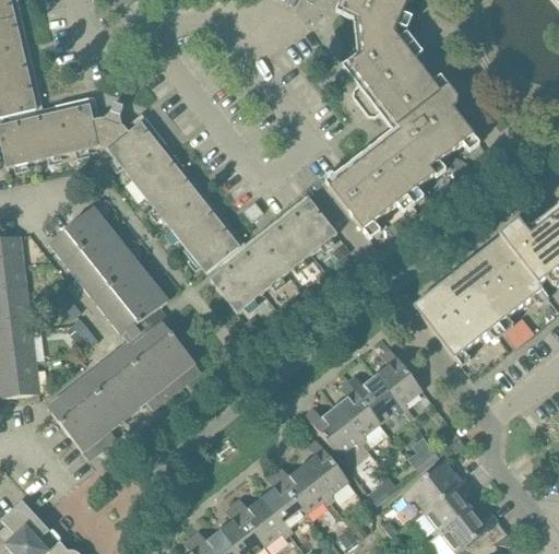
[(0,0),(0,115),(15,112),(37,107),(32,86),(11,0),(0,0)]
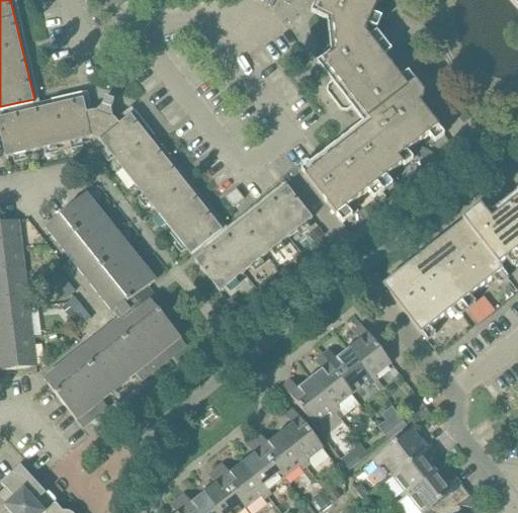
[(321,0),(318,7),(333,14),(337,48),(324,59),(336,74),(331,78),(327,81),(326,87),(341,106),(347,107),(351,103),(356,100),(367,114),(407,83),(365,29),(367,28),(367,27),(365,26),(376,0),(321,0)]
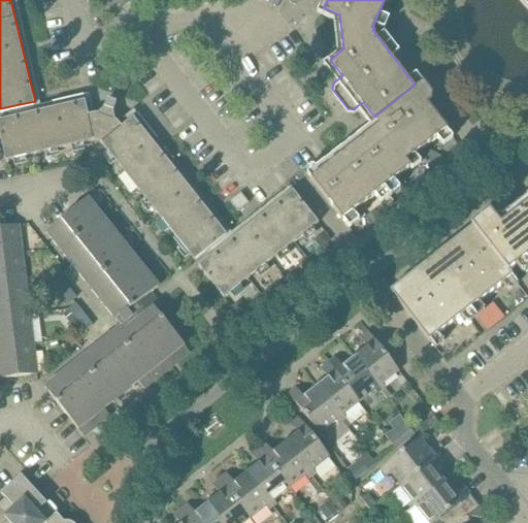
[(378,122),(310,174),(342,216),(410,163),(406,158),(447,126),(427,100),(431,98),(432,91),(423,78),(415,85),(374,117),(378,122)]
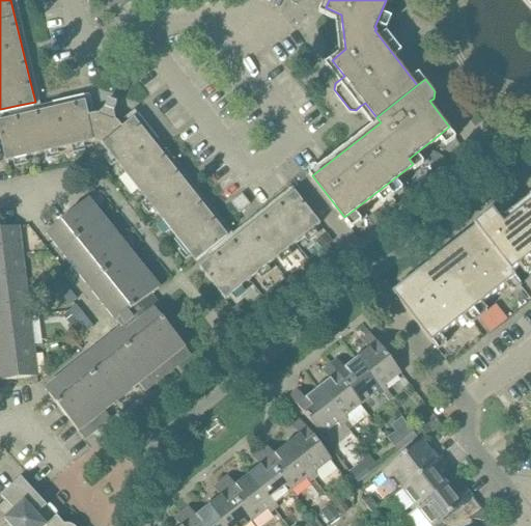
[(40,107),(0,116),(0,133),(1,137),(4,154),(5,158),(94,137),(89,111),(84,90),(53,98),(53,99),(54,104),(40,107)]
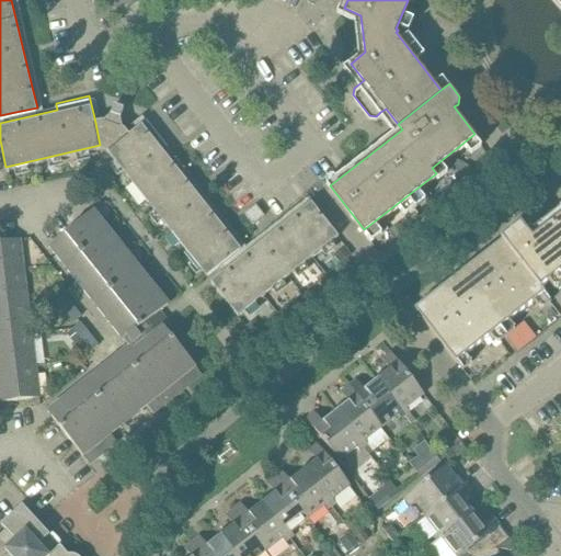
[(100,116),(94,117),(100,145),(103,146),(107,147),(206,272),(241,245),(228,229),(162,147),(168,143),(147,116),(128,129),(125,125),(124,124),(122,123),(121,113),(124,104),(118,102),(114,101),(111,110),(103,116),(101,116),(100,116)]
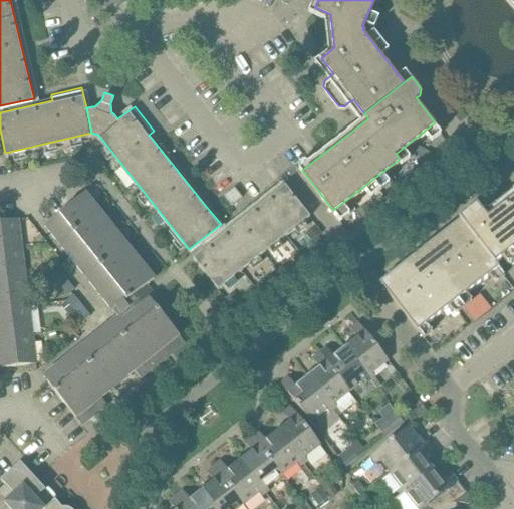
[(476,201),(459,215),(498,265),(498,264),(495,260),(513,245),(513,176),(513,178),(513,179),(513,186),(512,188),(513,191),(513,194),(509,198),(487,215),(485,213),(476,201)]
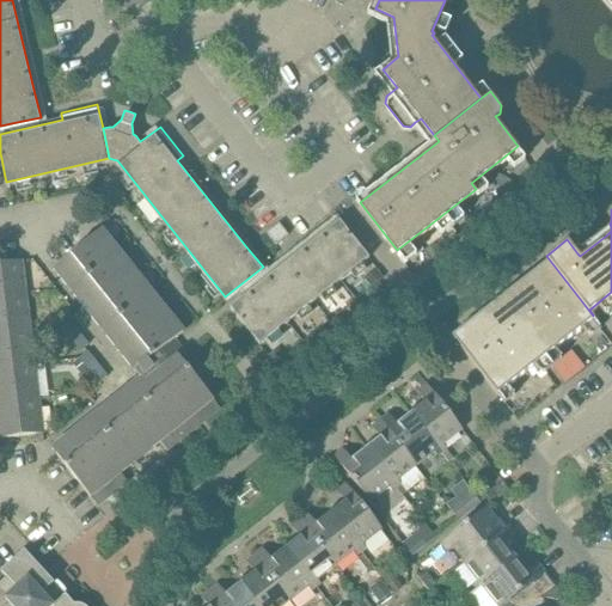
[(301,246),(230,303),(245,322),(259,340),(369,252),(354,234),(340,215),(301,246)]
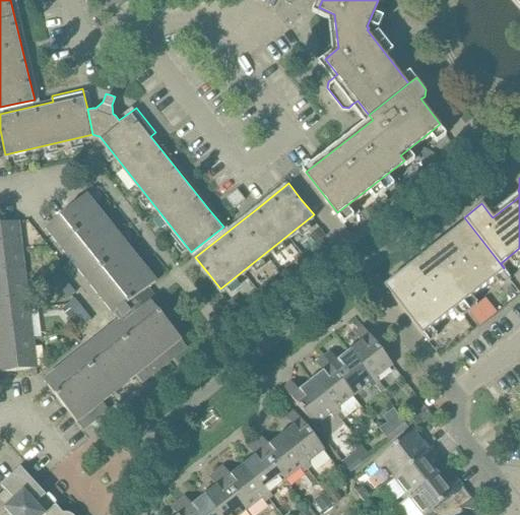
[(237,185),(226,194),(235,204),(245,195),(237,185)]
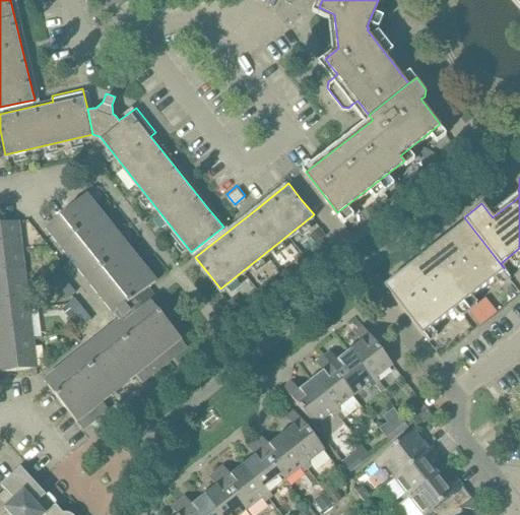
[(49,220),(126,318),(127,319),(152,299),(156,296),(147,284),(155,277),(86,191),(49,220)]
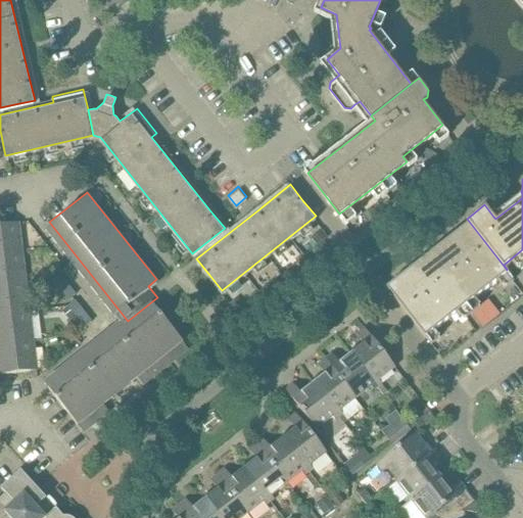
[(0,220),(0,249),(21,247),(18,219),(0,220)]
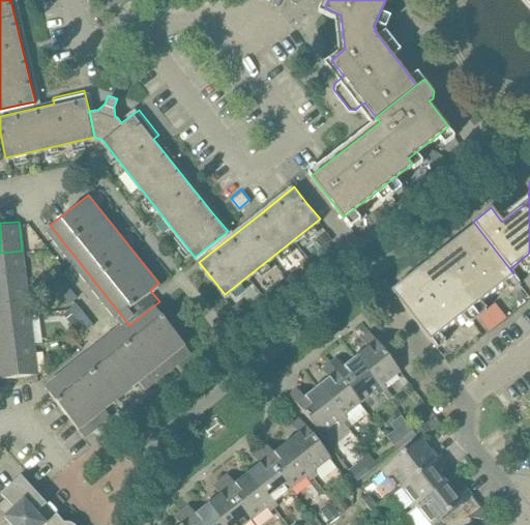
[(391,288),(395,292),(431,338),(513,273),(473,222),(473,224),(441,249),(439,245),(434,250),(436,253),(391,288)]
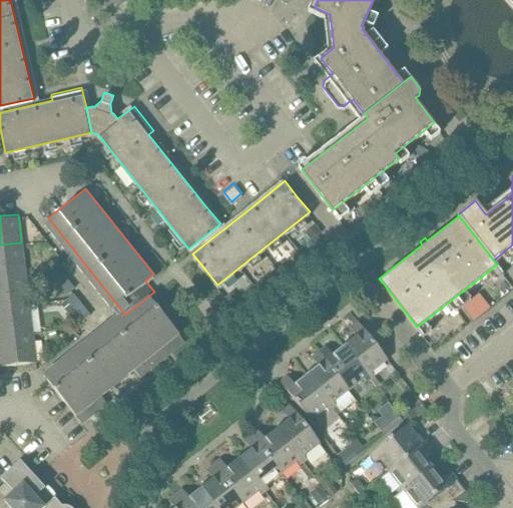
[(0,244),(0,275),(25,272),(21,242),(0,244)]
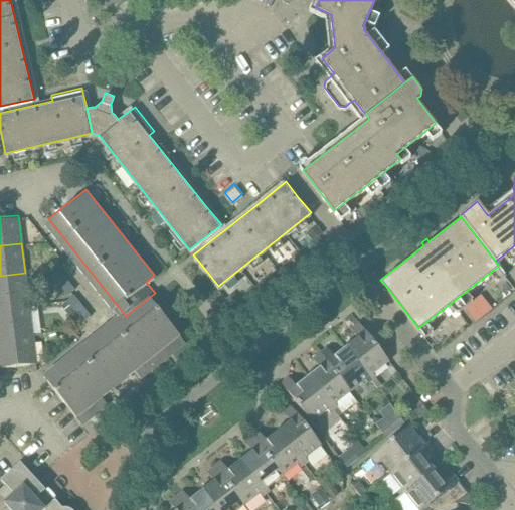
[(57,265),(50,270),(67,291),(74,286),(57,265)]
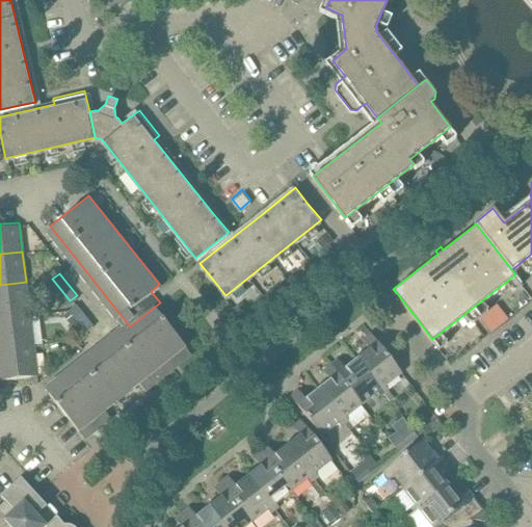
[(0,285),(0,315),(29,312),(26,282),(0,285)]
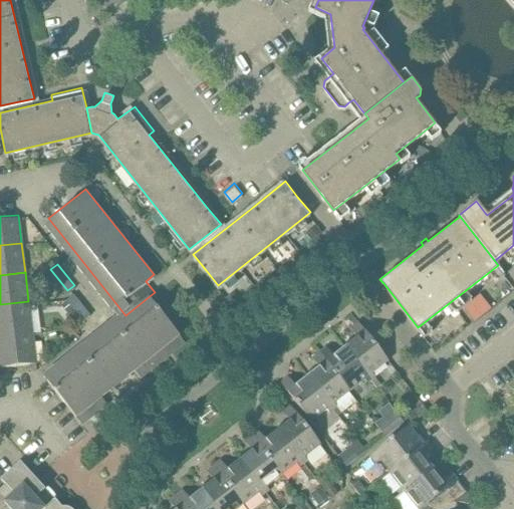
[(460,303),(471,317),(488,304),(477,290),(460,303)]
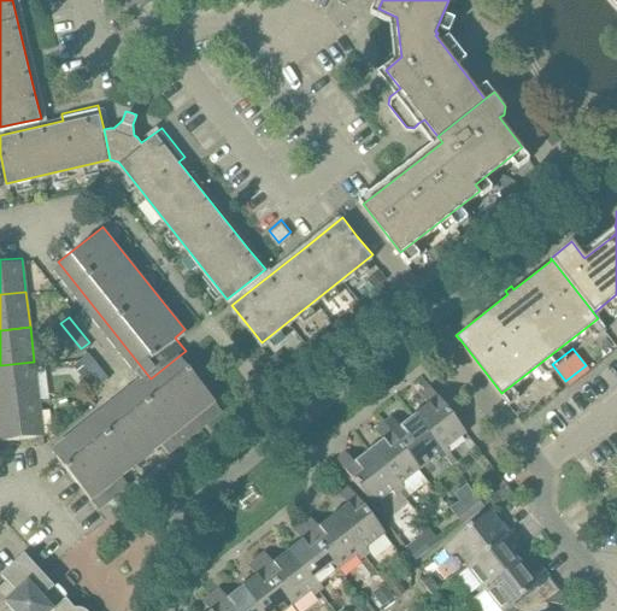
[(88,350),(80,356),(99,381),(107,375),(88,350)]
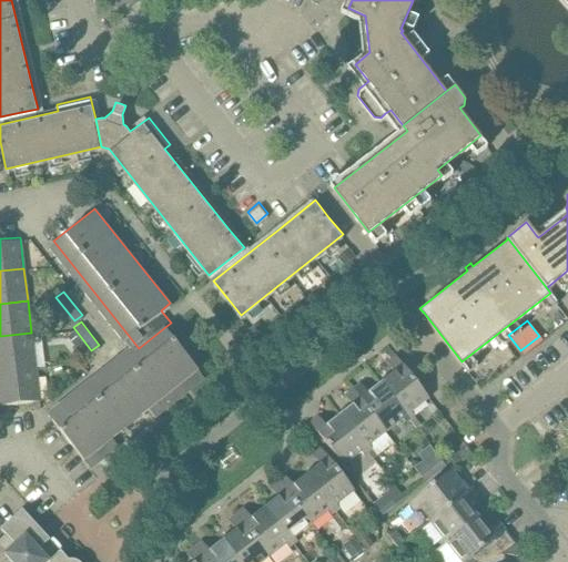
[(155,414),(184,390),(204,374),(166,326),(139,348),(138,347),(51,416),(90,465),(118,442),(112,435),(149,405),(155,414)]
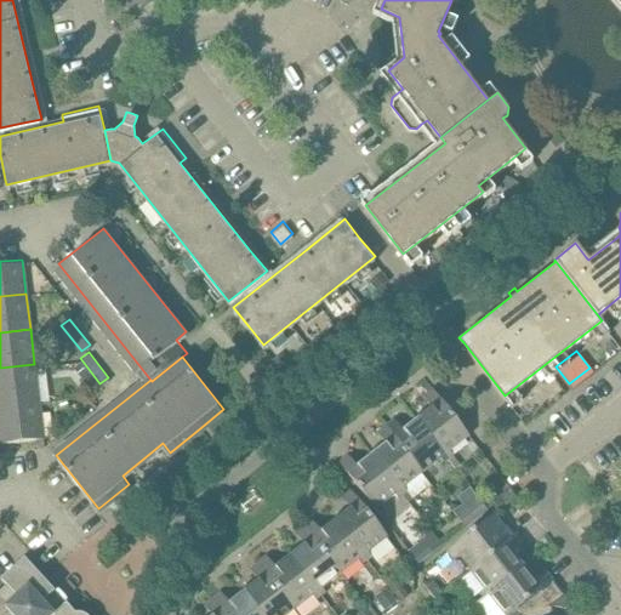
[(0,368),(0,403),(39,399),(34,364),(0,368)]
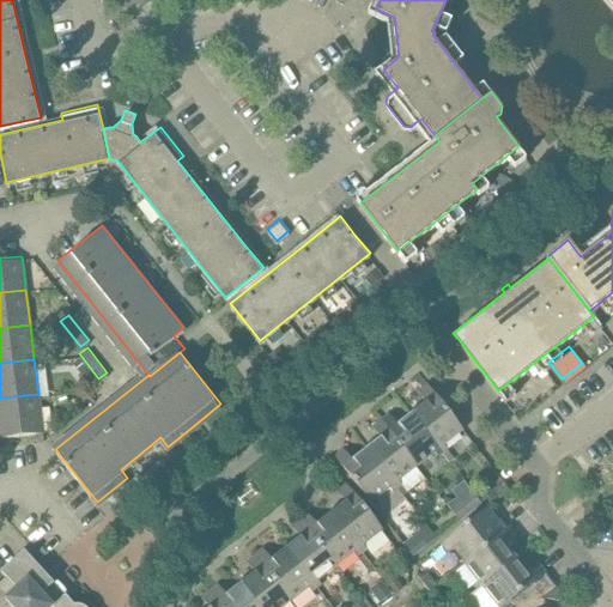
[(426,399),(412,410),(442,449),(447,445),(443,441),(462,425),(428,380),(418,387),(426,399)]
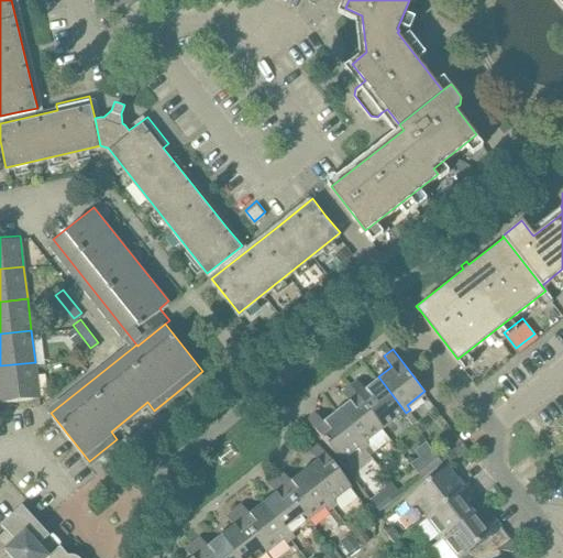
[(0,398),(32,395),(39,394),(35,362),(0,365),(0,398)]
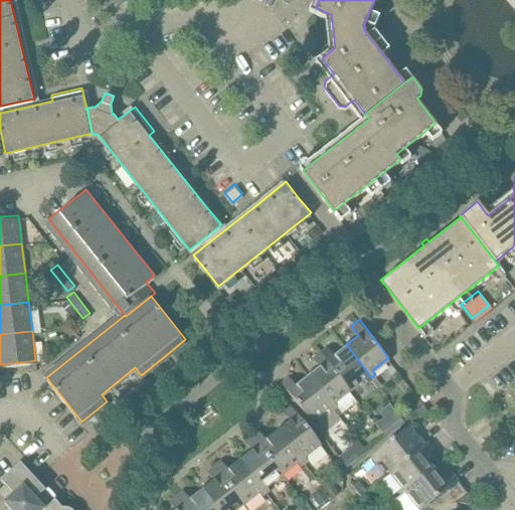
[(368,379),(371,377),(346,344),(334,353),(327,344),(320,349),(349,387),(365,376),(368,379)]
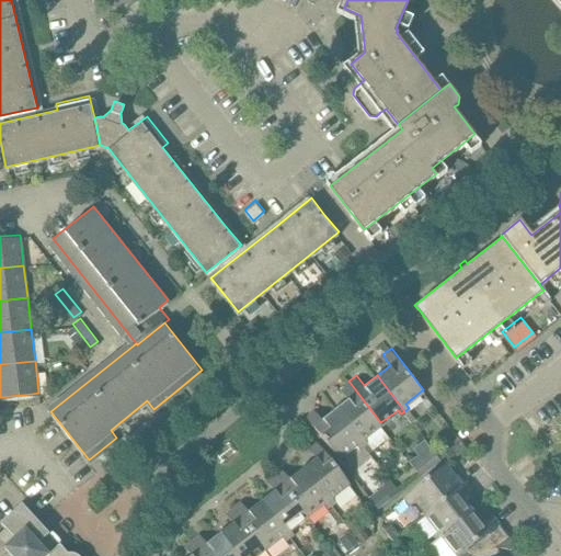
[(348,397),(335,407),(363,444),(367,440),(364,435),(380,422),(348,381),(341,386),(348,397)]
